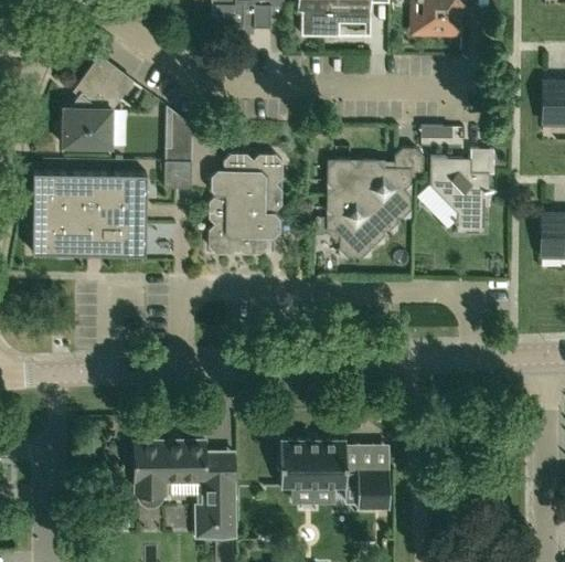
[(214,0),(214,27),(269,28),(269,0),(214,0)]
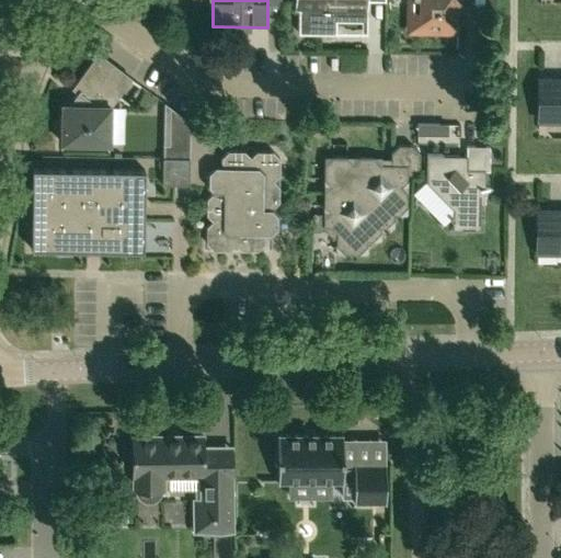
[(366,10),(366,0),(294,0),(294,9),(299,9),(298,26),(306,34),(328,34),(334,27),(334,21),(362,21),(362,10),(366,10)]
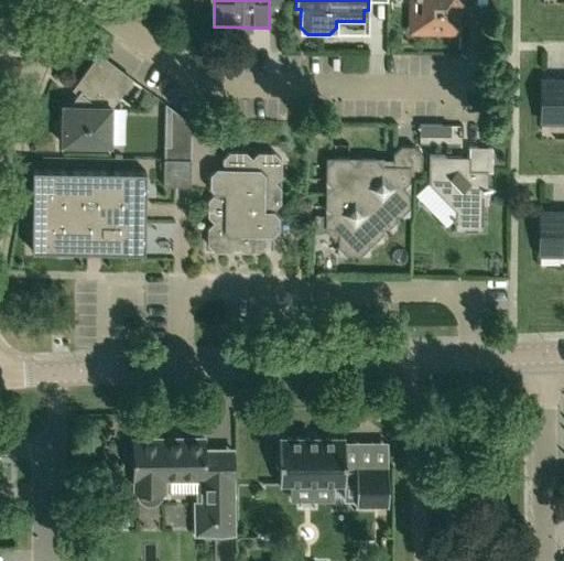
[(459,33),(459,0),(413,0),(414,33),(459,33)]
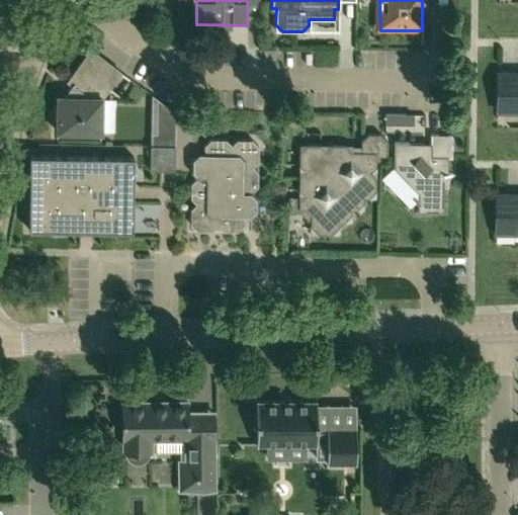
[(101,99),(119,74),(90,53),(67,84),(71,86),(63,98),(57,98),(56,134),(100,135),(101,99)]
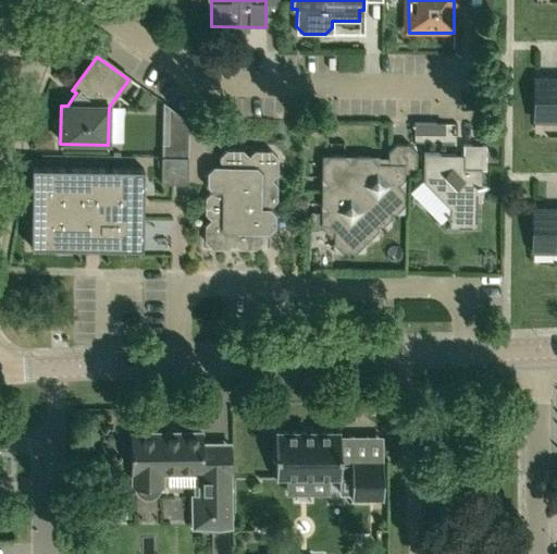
[(556,121),(556,79),(534,79),(534,121),(556,121)]
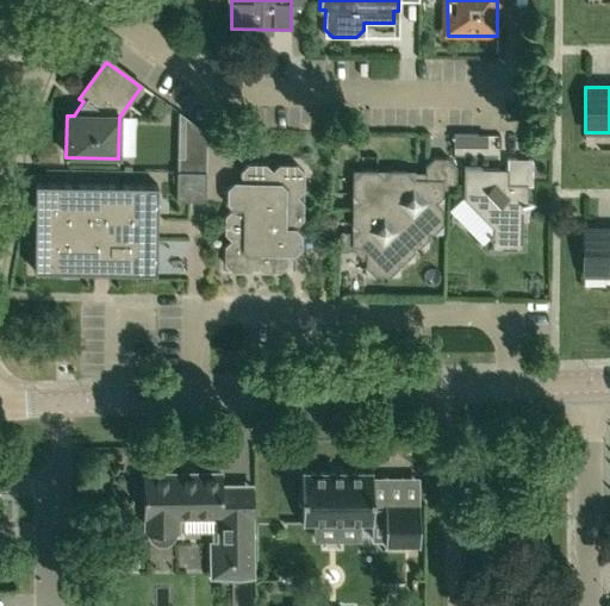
[(206,135),(185,119),(184,135),(184,161),(178,161),(178,174),(205,174),(206,135)]
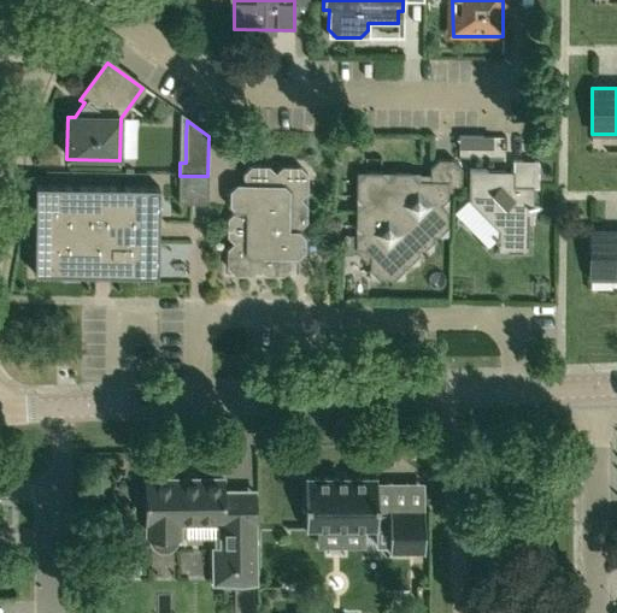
[(458,139),(458,152),(493,152),(493,140),(458,139)]
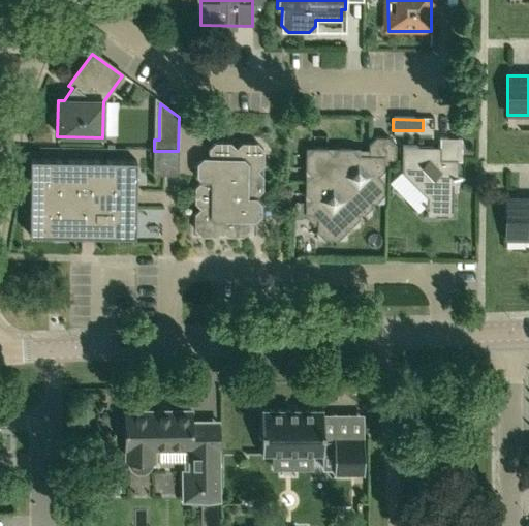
[(396,157),(396,145),(389,138),(375,138),(368,146),(368,157),(358,157),(351,151),(307,150),(306,204),(306,215),(311,215),(318,221),(317,239),(339,240),(382,194),(382,165),(389,165),(396,157)]
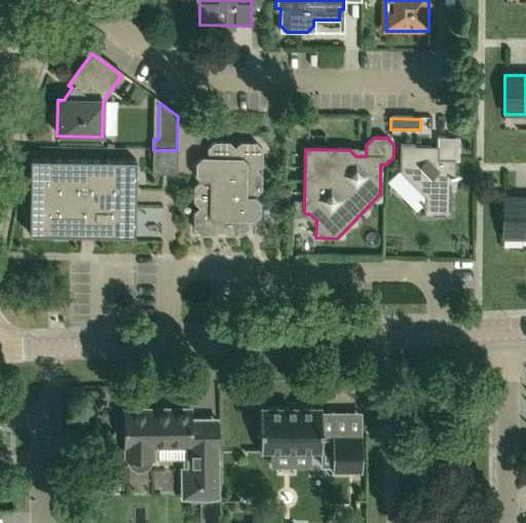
[(454,162),(457,162),(457,139),(438,139),(438,148),(415,148),(415,146),(400,146),(400,171),(407,179),(408,177),(419,190),(417,191),(422,197),(422,216),(450,216),(451,178),(454,178),(454,162)]
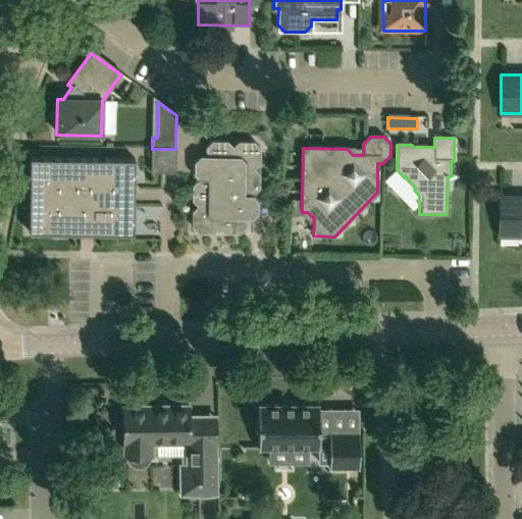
[(259,208),(260,150),(252,142),(212,141),(205,147),(205,161),(200,166),(193,166),(192,234),(245,235),(246,215),(252,208),(259,208)]
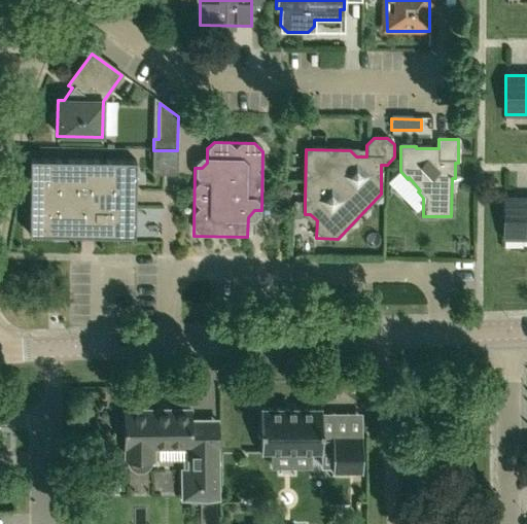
[(130,168),(39,166),(38,228),(130,228),(130,168)]
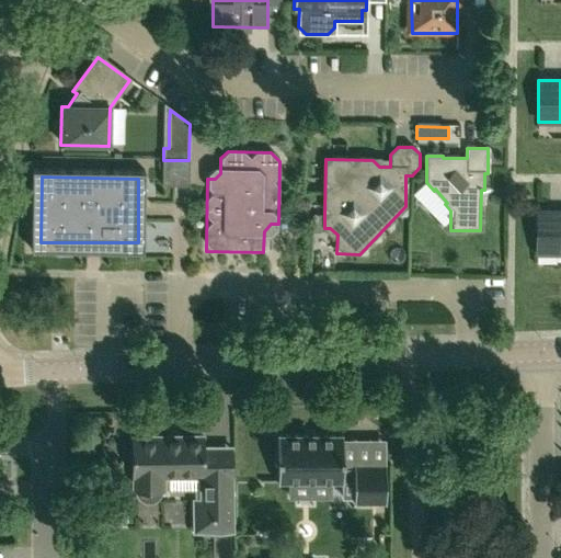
[(560,254),(560,213),(537,213),(536,255),(560,254)]
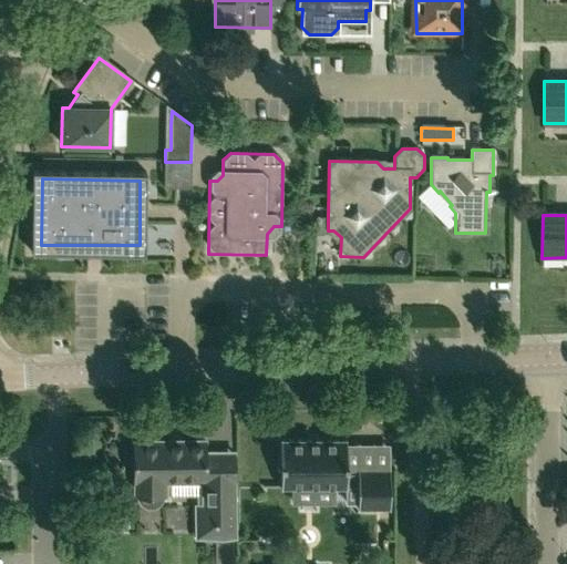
[(328,231),(328,218),(315,218),(315,236),(322,236),(328,231)]
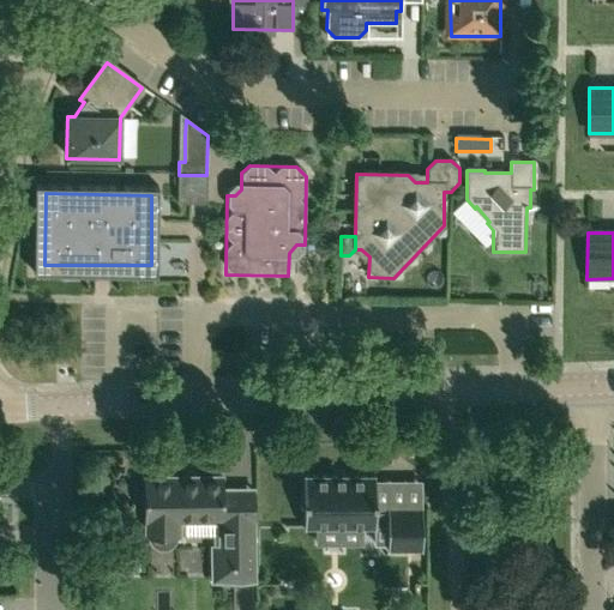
[(223,478),(145,481),(146,524),(148,524),(149,539),(151,538),(151,541),(155,548),(161,550),(168,550),(174,547),(178,541),(178,538),(180,537),(180,523),(222,521),(223,548),(215,548),(216,580),(257,579),(254,512),(253,512),(253,517),(238,517),(238,512),(223,512),(223,478)]
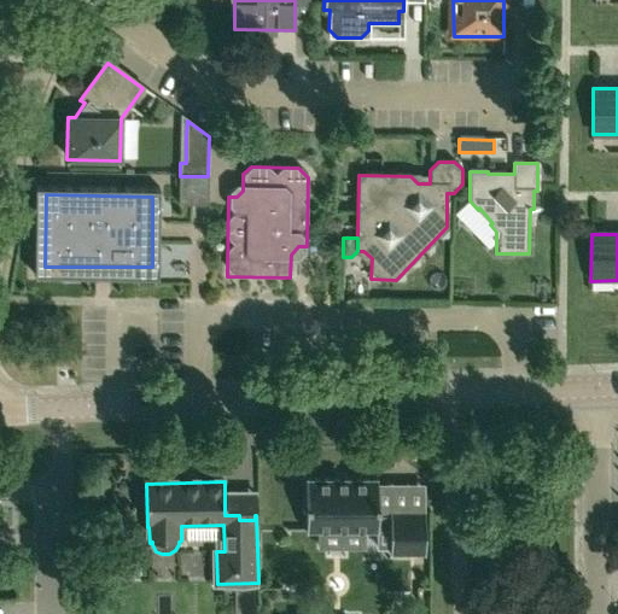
[(390,531),(390,519),(378,519),(378,481),(305,481),(305,533),(378,533),(378,531),(390,531)]
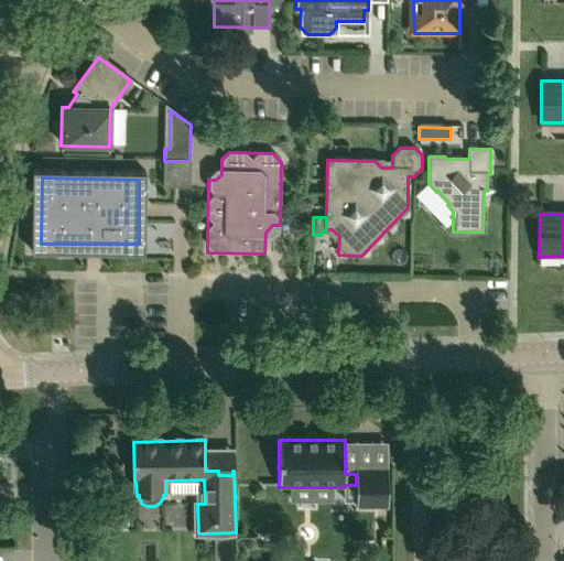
[(356,470),(356,474),(356,485),(356,508),(388,508),(388,470),(356,470)]
